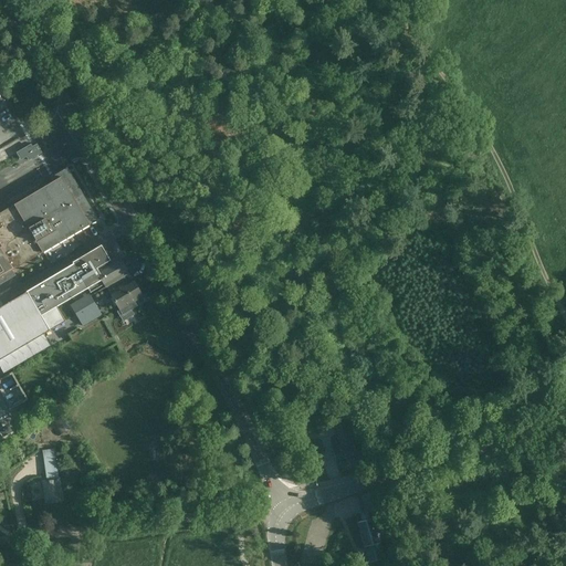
[(31,145),(17,153),(21,160),(28,156),(29,159),(41,152),(37,144),(32,147),(31,145)]
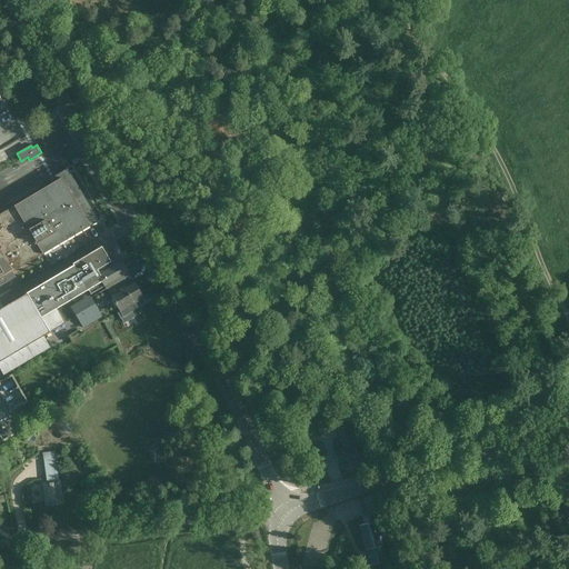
[(0,287),(16,278),(12,272),(42,255),(90,227),(90,226),(98,221),(82,195),(68,169),(51,179),(53,182),(13,206),(0,213),(0,287)]
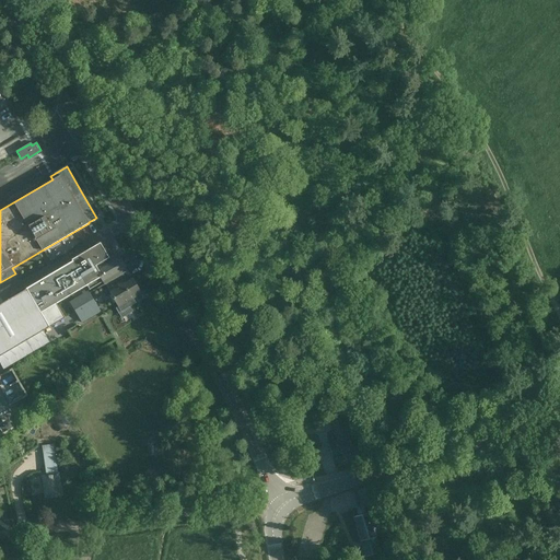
[(102,242),(71,259),(72,261),(88,286),(91,291),(103,283),(100,277),(94,268),(112,258),(102,242)]
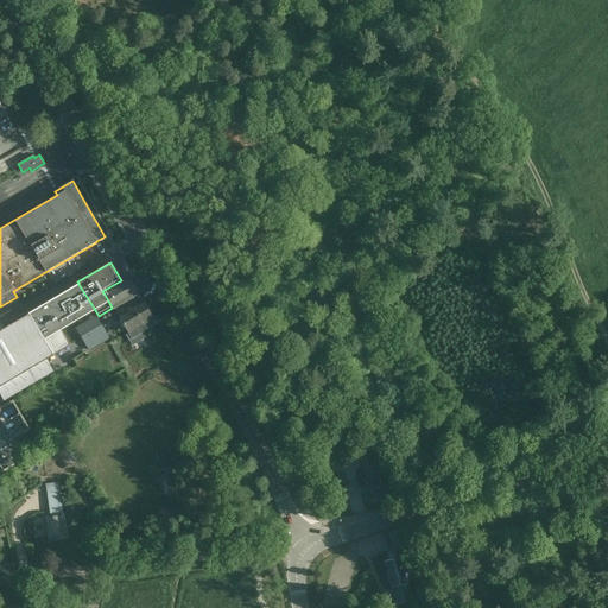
[(121,280),(102,291),(108,301),(112,308),(113,308),(120,320),(118,322),(122,329),(125,328),(127,331),(128,334),(132,340),(141,334),(147,330),(145,325),(153,320),(151,314),(143,301),(141,302),(137,293),(138,292),(133,286),(128,277),(121,280)]
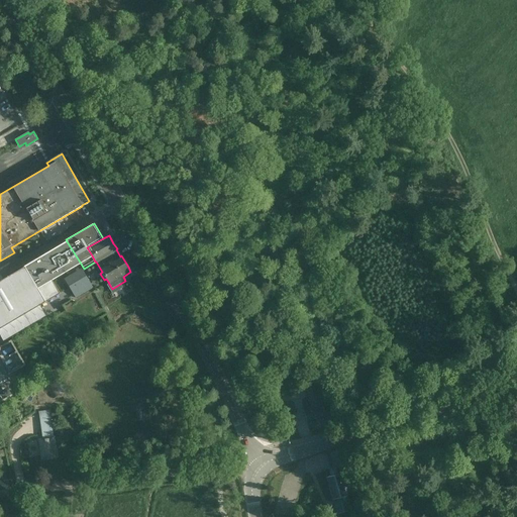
[(67,241),(24,267),(37,290),(54,280),(62,276),(62,275),(79,265),(81,264),(67,241)]
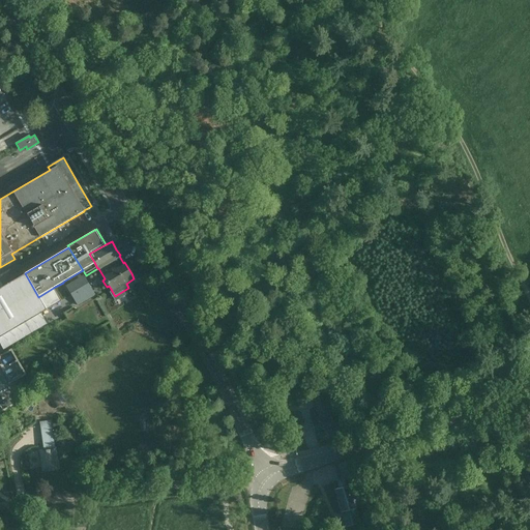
[(0,287),(0,337),(41,313),(58,303),(63,300),(55,287),(38,297),(25,273),(3,286),(0,287)]
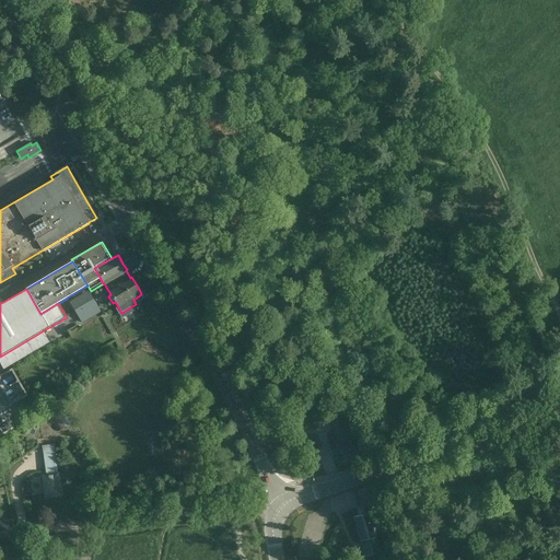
[(90,293),(71,305),(82,323),(101,312),(90,293)]
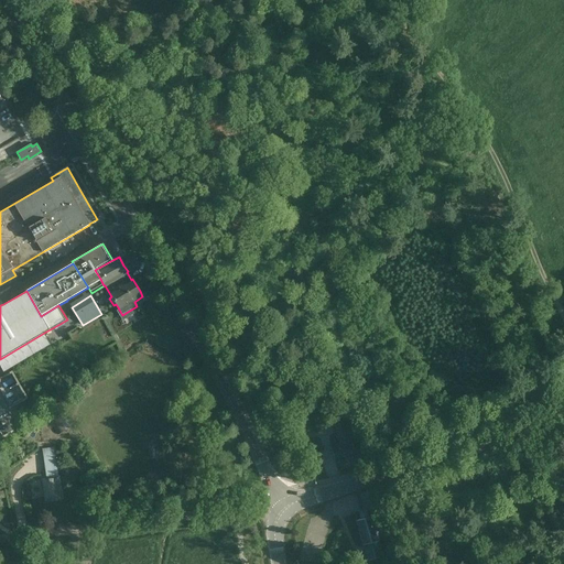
[(63,412),(52,421),(61,433),(73,425),(63,412)]
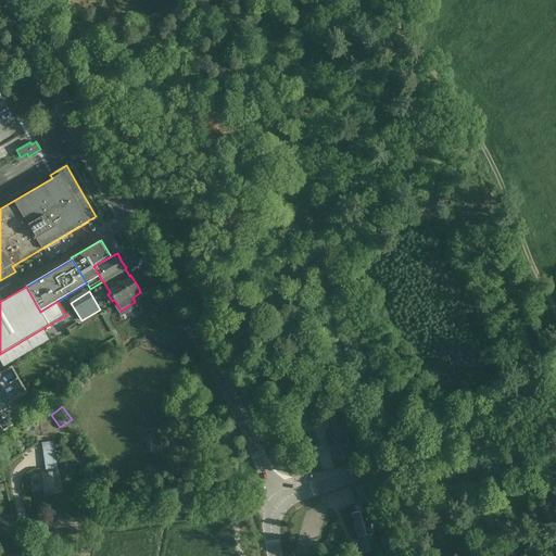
[(339,418),(330,418),(329,418),(332,429),(337,428),(338,433),(326,437),(330,452),(349,446),(345,434),(341,417),(339,418)]
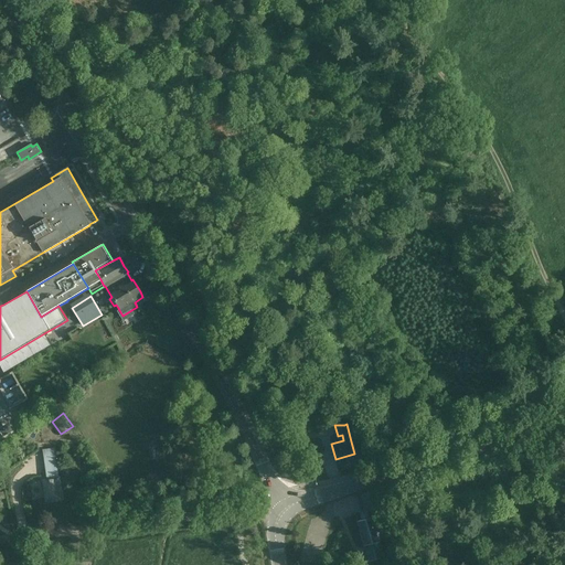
[(36,445),(35,435),(28,437),(30,446),(36,445)]
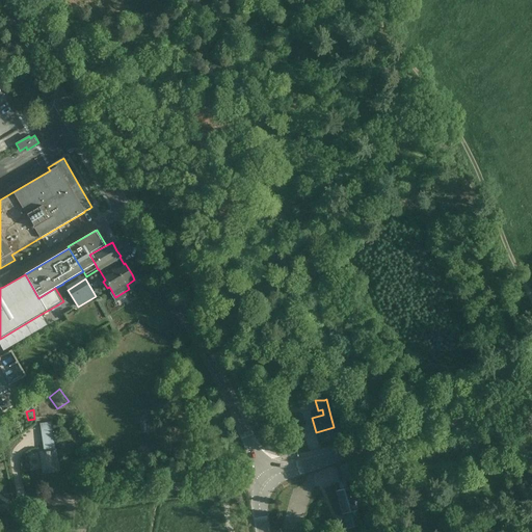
[(149,421),(139,422),(140,433),(150,432),(149,421)]
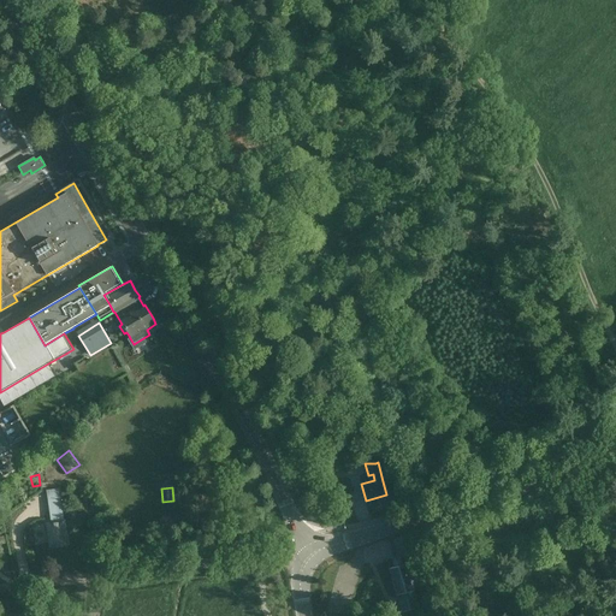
[(58,490),(48,491),(53,523),(61,522),(58,490)]
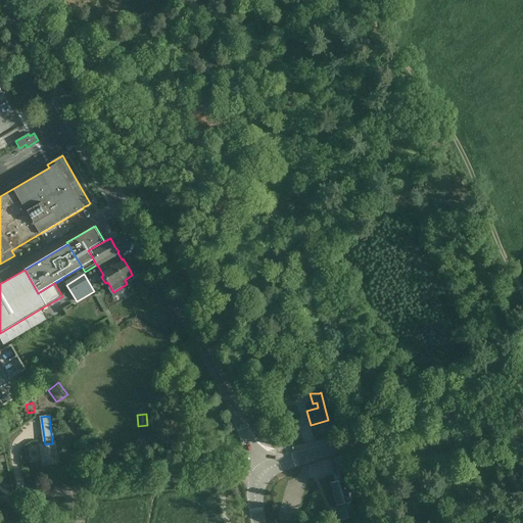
[(45,444),(43,444),(40,444),(43,465),(57,463),(54,442),(52,443),(45,444)]
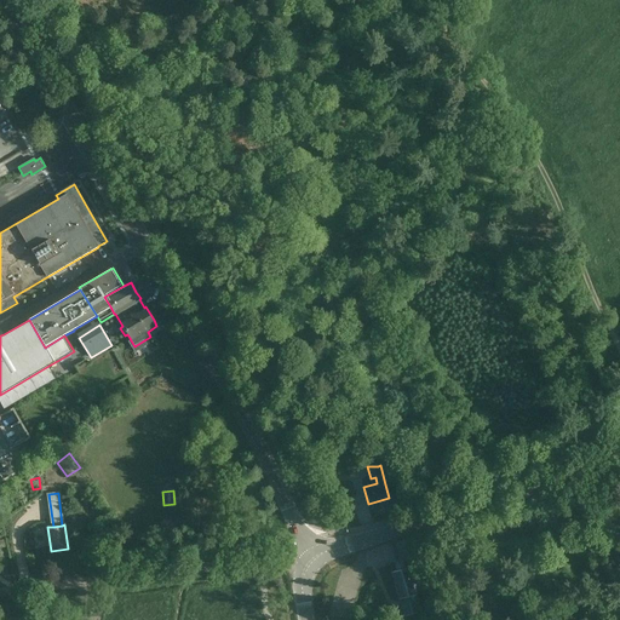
[(417,596),(417,595),(418,595),(411,567),(405,569),(402,562),(395,563),(397,570),(391,572),(399,600),(400,600),(401,600),(417,596)]
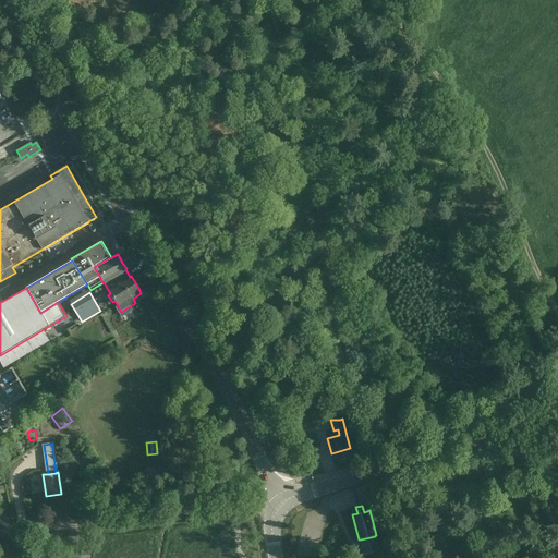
[(375,536),(361,540),(364,555),(379,552),(375,536)]
